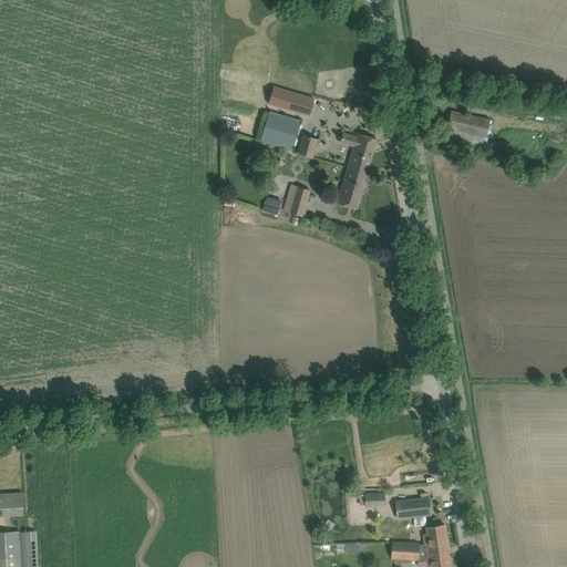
[(275,86),(269,104),(309,115),(315,99),(275,86)]
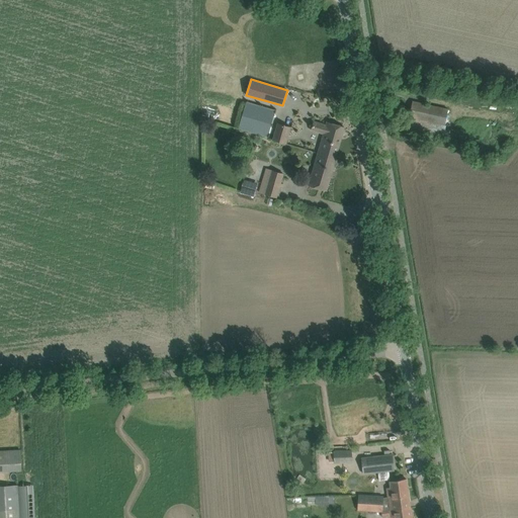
[(313,102),(316,92),(307,90),(304,100),(313,102)]
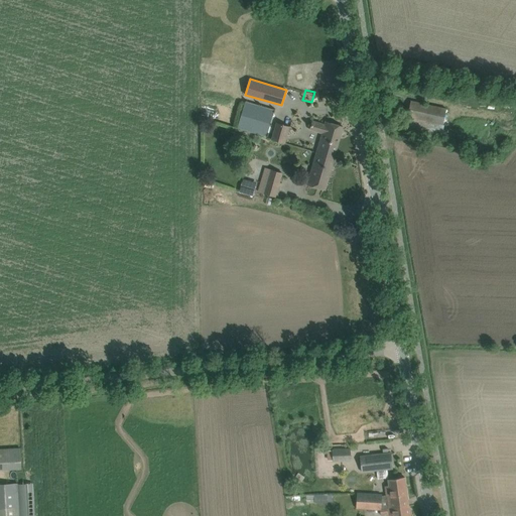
[(441,134),(446,109),(411,101),(405,126),(441,134)]
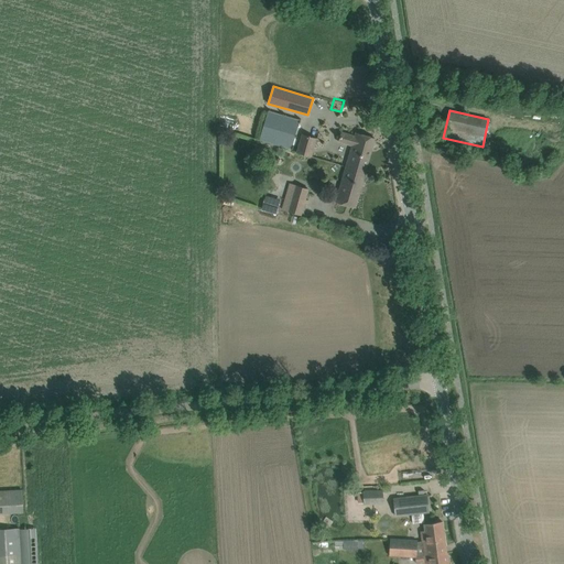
[(269,111),(260,140),(291,149),(299,120),(269,111)]
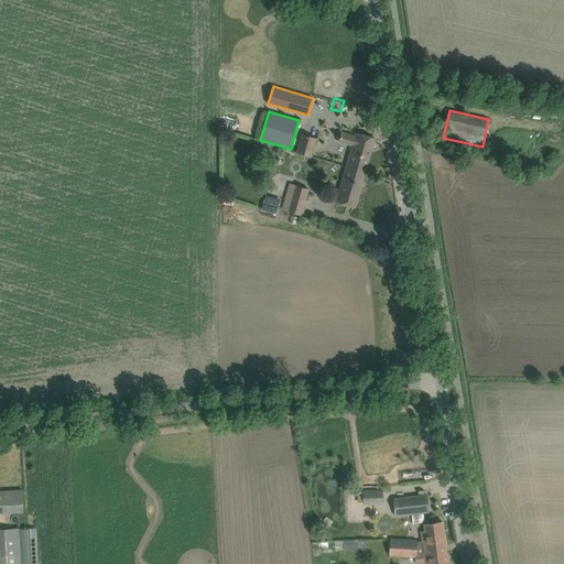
[(376,139),(365,136),(356,133),(355,136),(342,132),(339,142),(353,145),(346,167),(365,173),(376,139)]
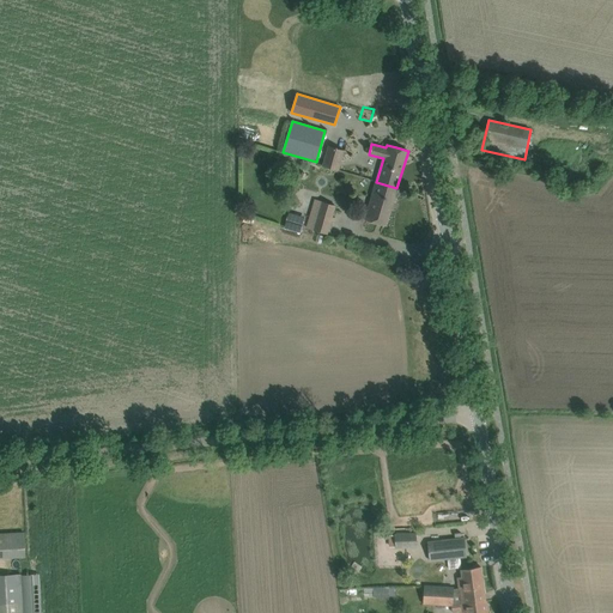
[(346,151),(331,146),(325,164),(340,170),(346,151)]
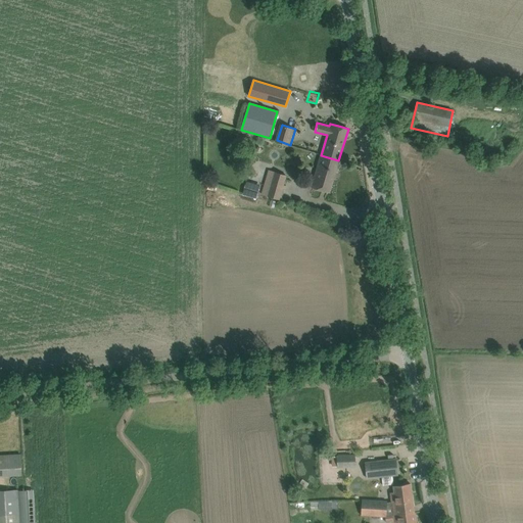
[(329,192),(338,160),(321,155),(312,187),(329,192)]
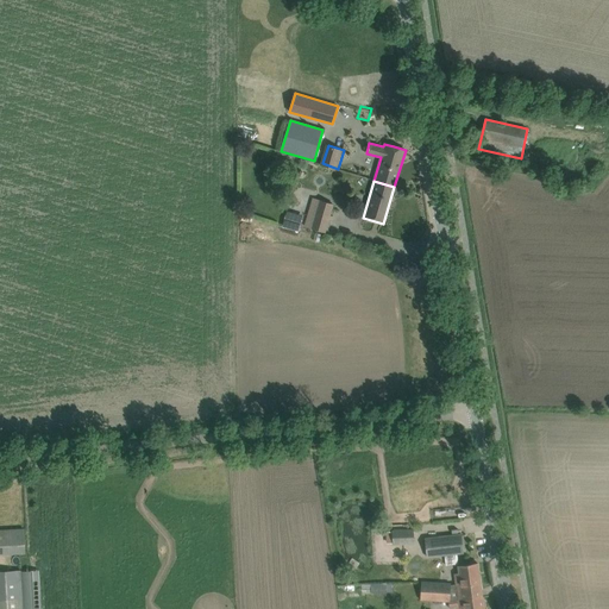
[(336,205),(314,199),(313,198),(303,226),(327,233),(330,224),(336,205)]
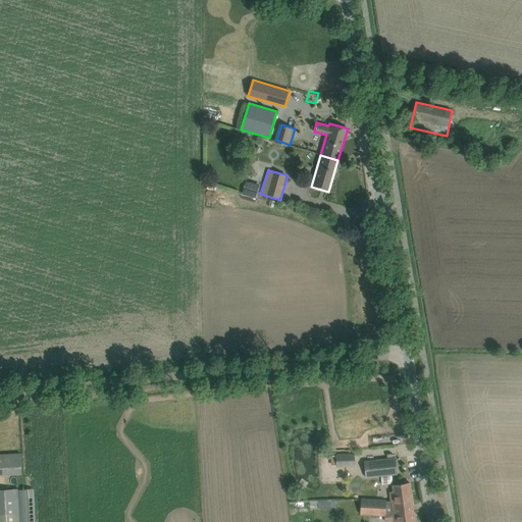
[(245,181),(243,196),(257,197),(259,183),(245,181)]
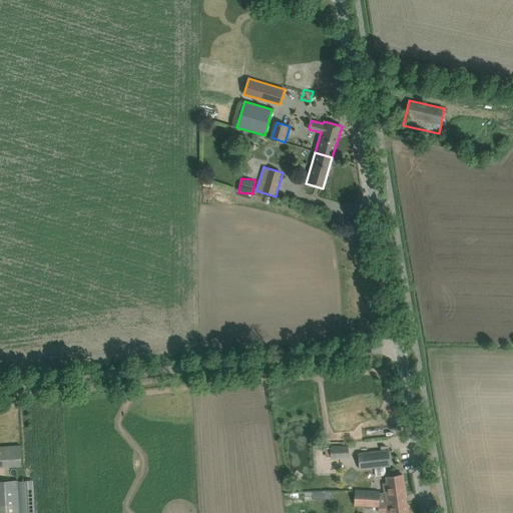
[(349,458),(349,445),(331,446),(331,448),(326,448),(326,457),(331,457),(332,459),(349,458)]
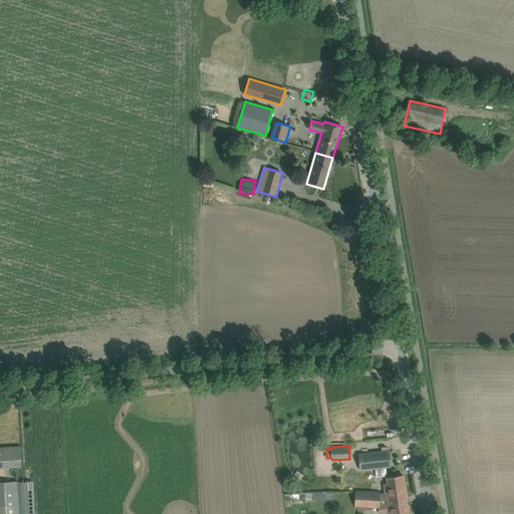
[(0,468),(17,467),(21,467),(20,447),(0,448),(0,468)]
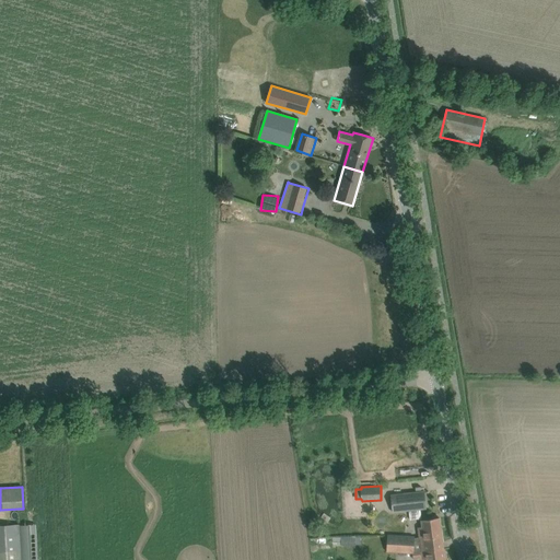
[(422,518),(421,509),(424,509),(422,492),(388,496),(391,512),(409,511),(410,520),(422,518)]
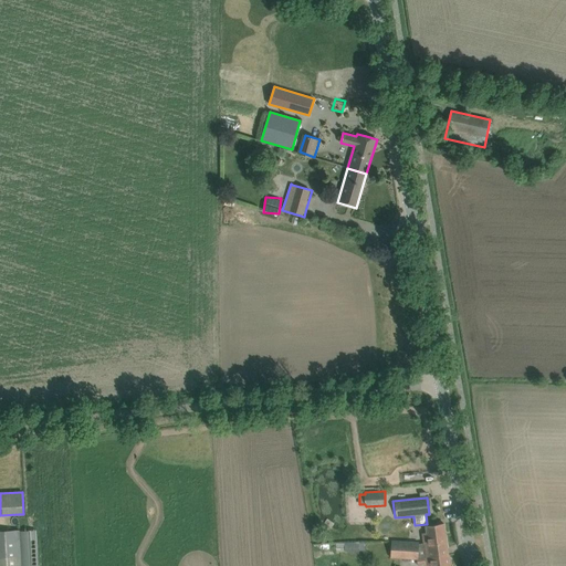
[(418,559),(449,555),(444,524),(426,526),(429,545),(425,546),(426,557),(418,558),(418,559)]
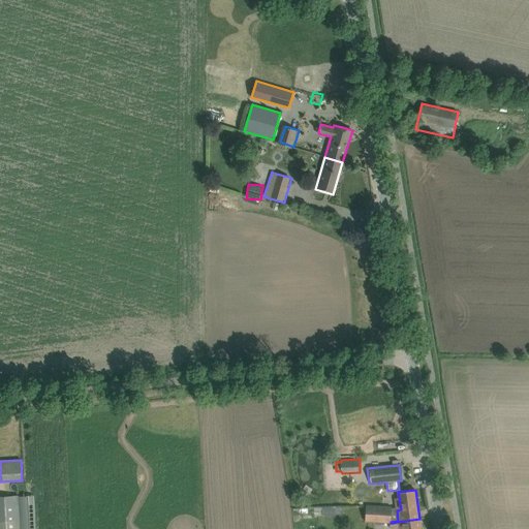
[(0,528),(20,528),(19,496),(0,497),(0,528)]
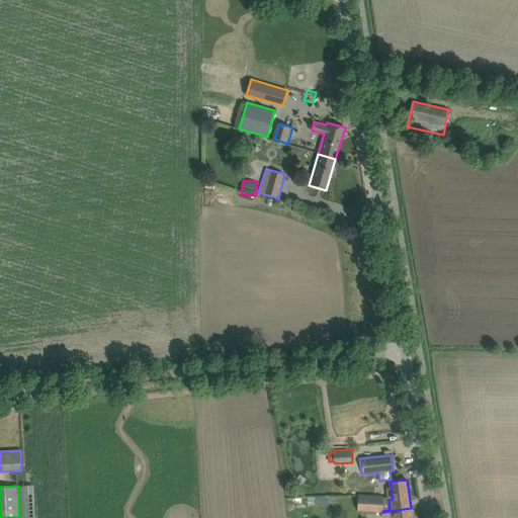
[(329,504),(329,496),(316,497),(316,505),(329,504)]
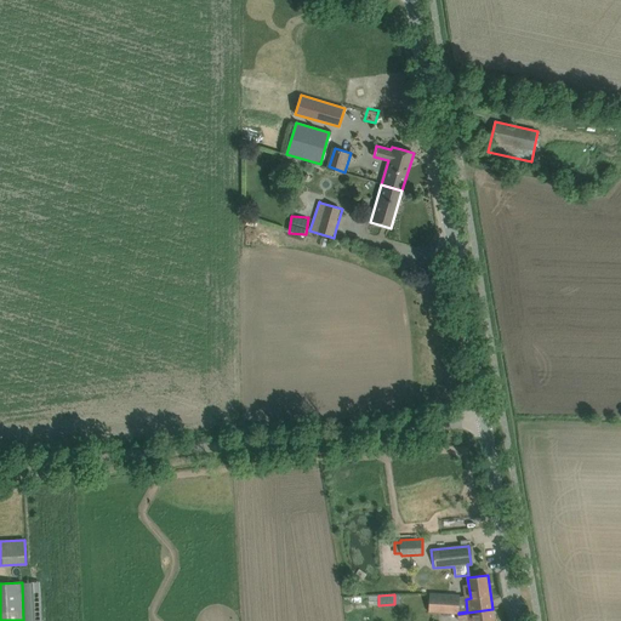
[(444,613),(445,594),(431,594),(429,611),(444,613)]
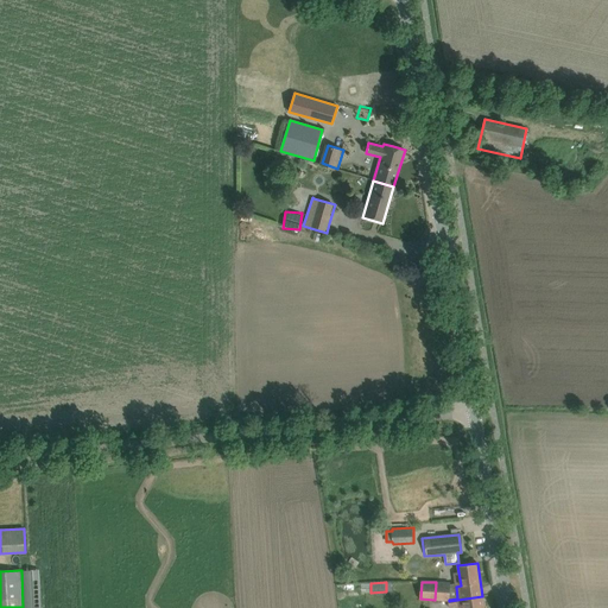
[(449,600),(449,583),(436,582),(435,600),(449,601),(449,600)]
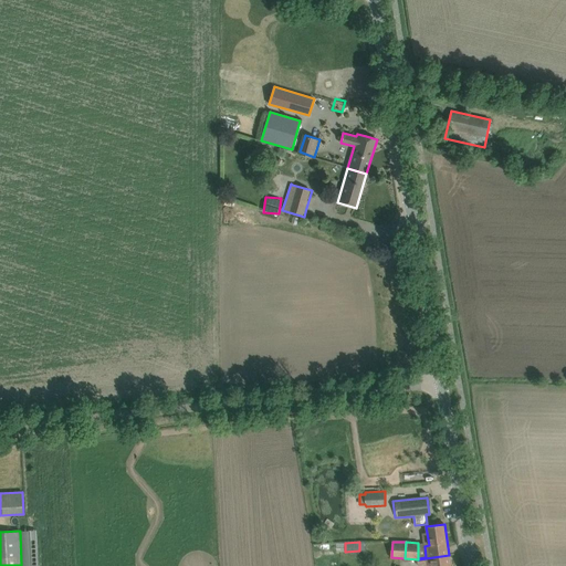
[(427,565),(450,565),(449,555),(418,559),(418,564),(427,563),(427,565)]
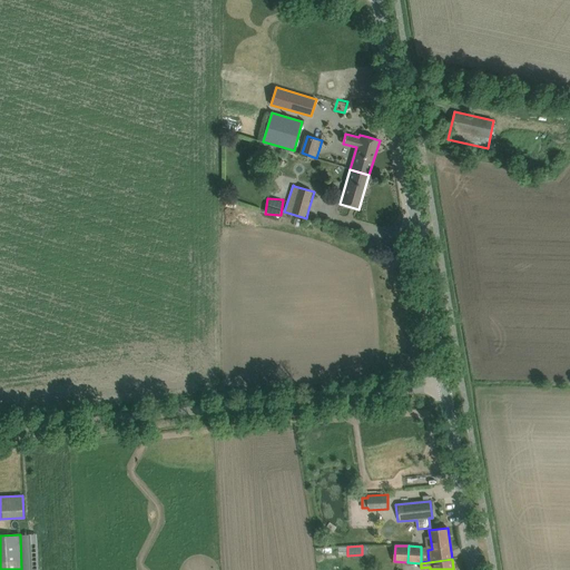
All buildings are outlined.
